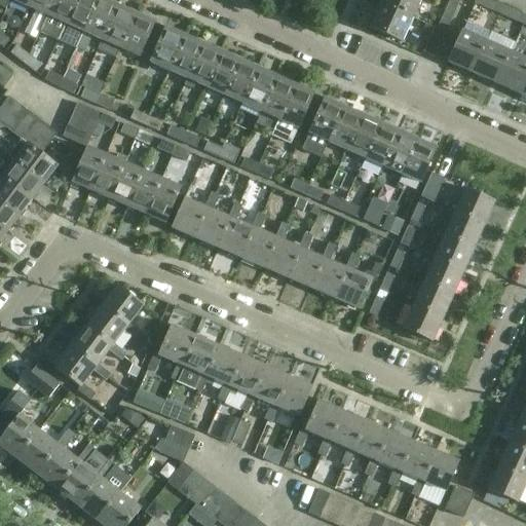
[(0,0),(0,8),(4,10),(8,0),(0,0)]
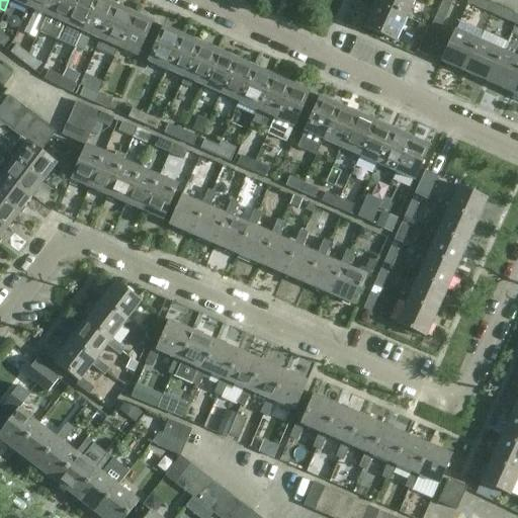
[(27,8),(30,0),(9,0),(27,8)]
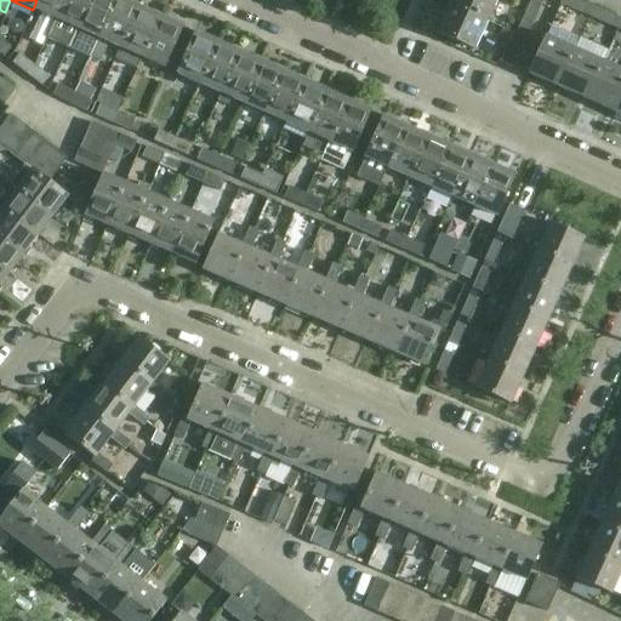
[(36,0),(33,10),(53,20),(62,0),(36,0)]
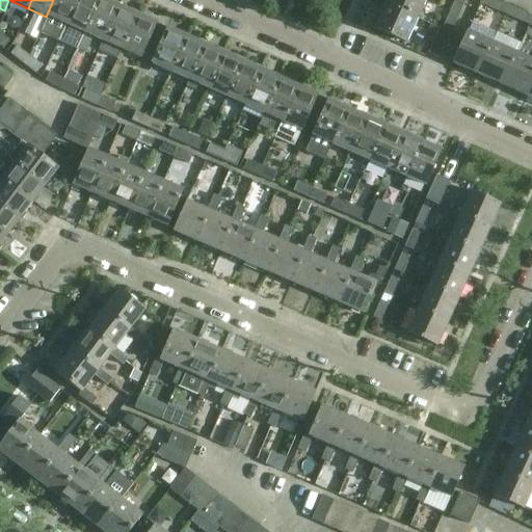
[(53,0),(46,17),(38,32),(58,42),(64,25),(75,0),(53,0)]
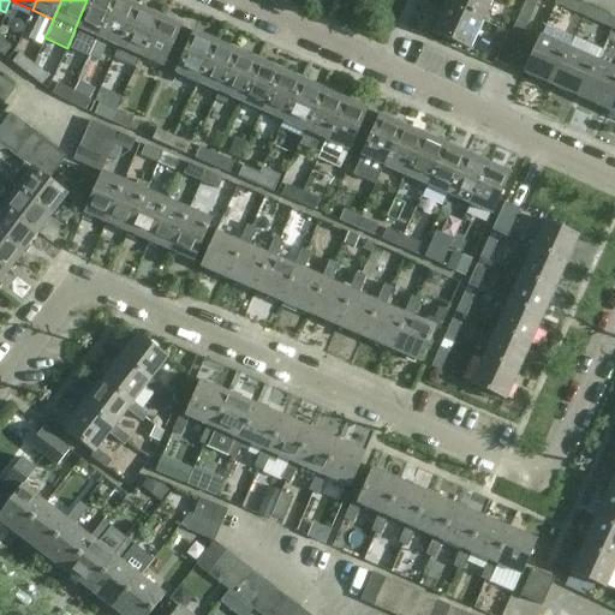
[(87,0),(75,29),(67,48),(88,57),(88,58),(113,0),(87,0)]
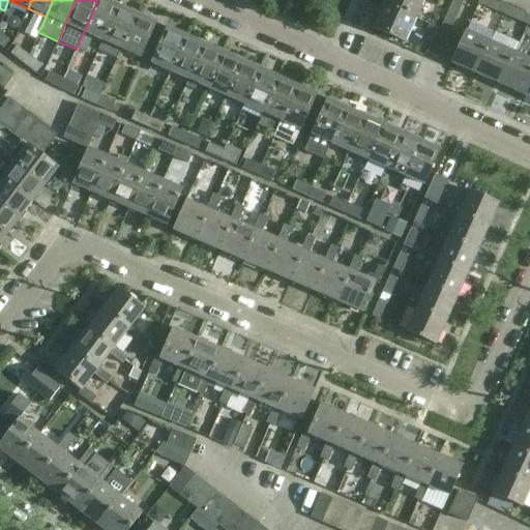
[(102,0),(97,0),(76,50),(85,53),(92,37),(100,41),(117,6),(102,0)]
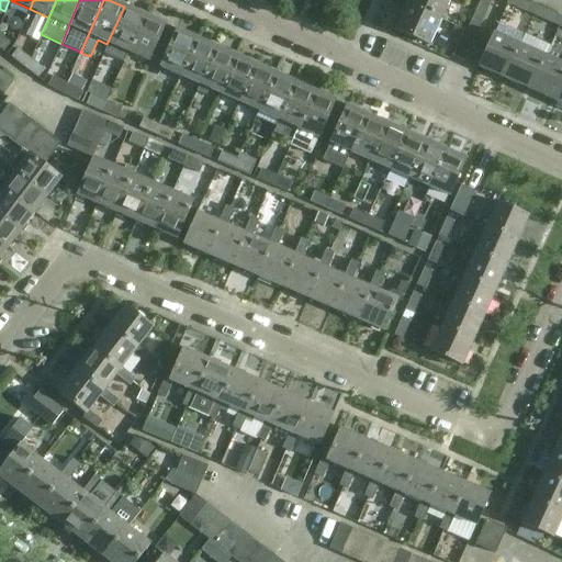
[(440,20),(449,0),(406,0),(405,4),(440,20)]
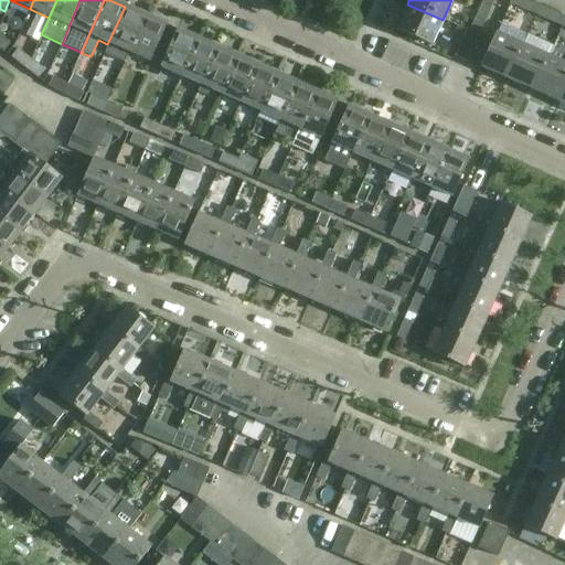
[(482,0),(480,6),(489,10),(493,0),(482,0)]
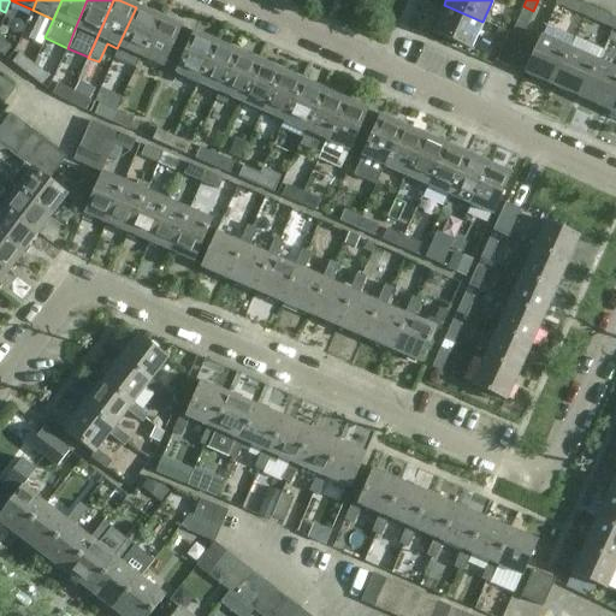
[(573,0),(556,0),(555,4),(582,16),(586,6),(573,0)]
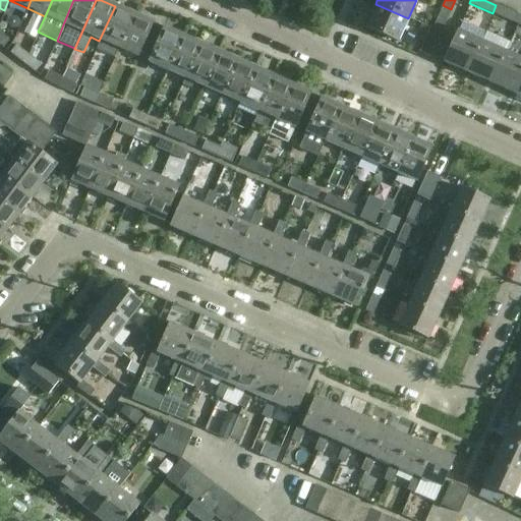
[(398,43),(408,18),(375,4),(365,29),(398,43)]
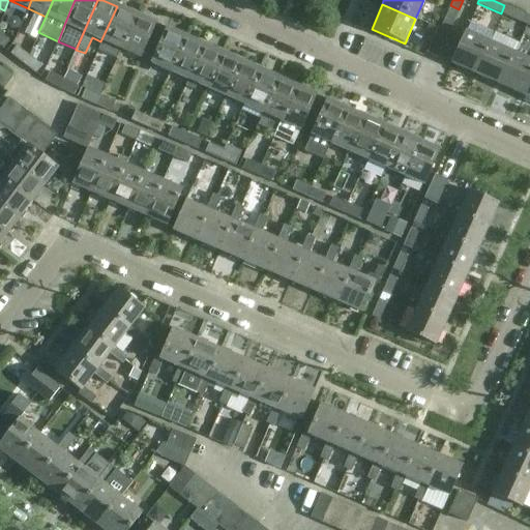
[(440,29),(448,33),(459,9),(450,5),(440,29)]
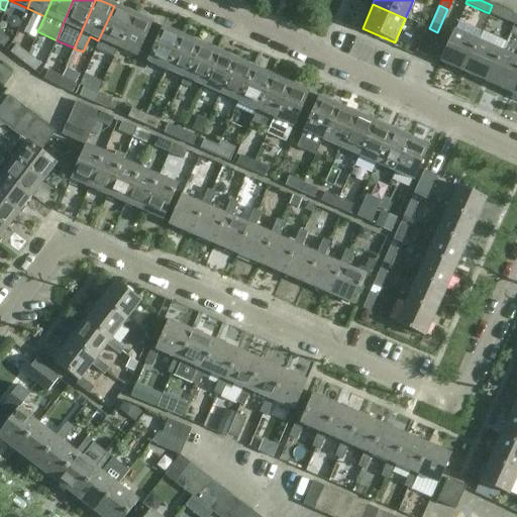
[(492,5),(489,13),(490,14),(513,24),(516,16),(494,6),(492,5)]
